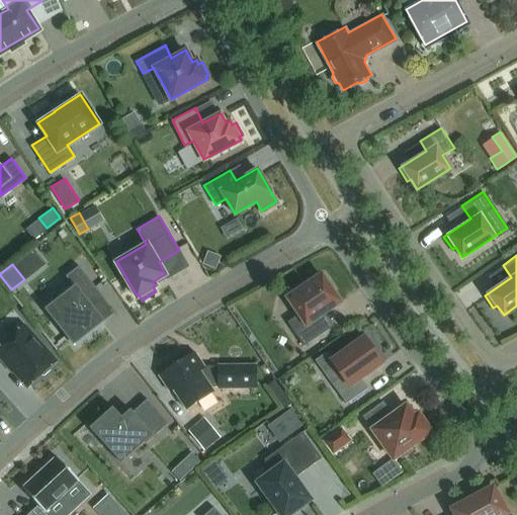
[(74,286),(47,308),(73,342),(101,320),(90,306),(103,295),(78,264),(65,275),(74,286)]
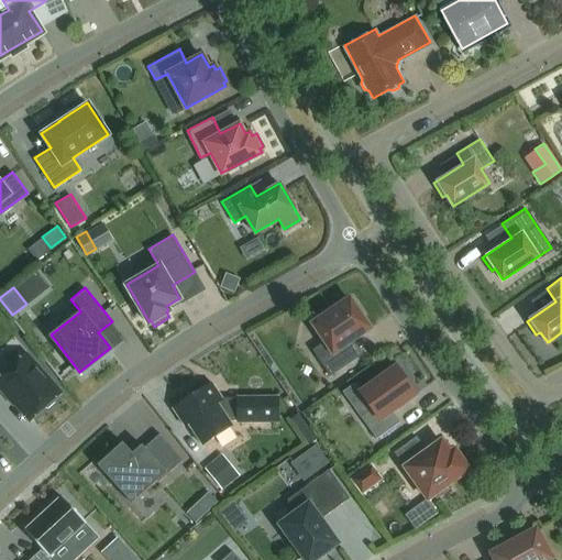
[(324,340),(312,349),(330,375),(353,359),(343,344),(368,327),(360,314),(362,311),(354,299),(352,302),(349,298),(327,313),(326,310),(313,318),(316,320),(312,322),(324,340)]
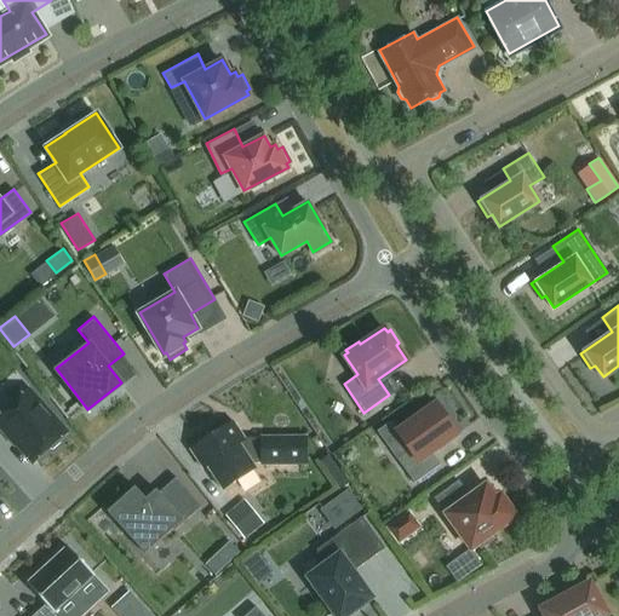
[(26,390),(0,412),(0,427),(7,436),(11,432),(35,459),(49,448),(52,448),(61,441),(61,437),(64,433),(26,390)]
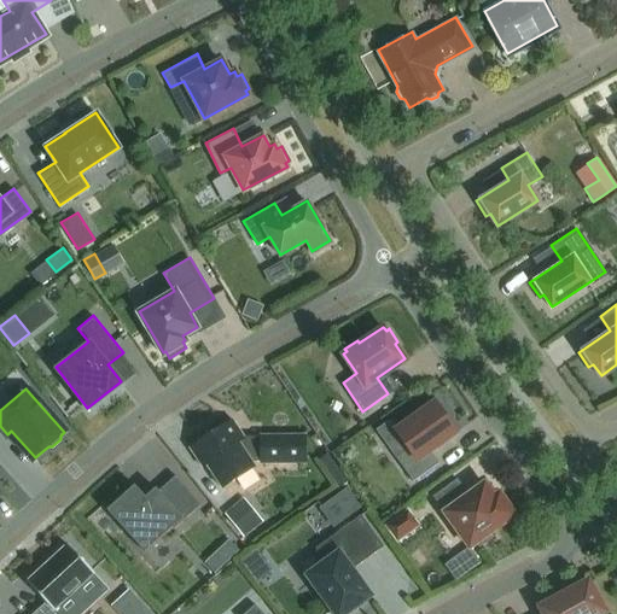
[(432,401),(394,428),(408,448),(396,456),(412,479),(437,461),(429,451),(457,432),(432,401)]
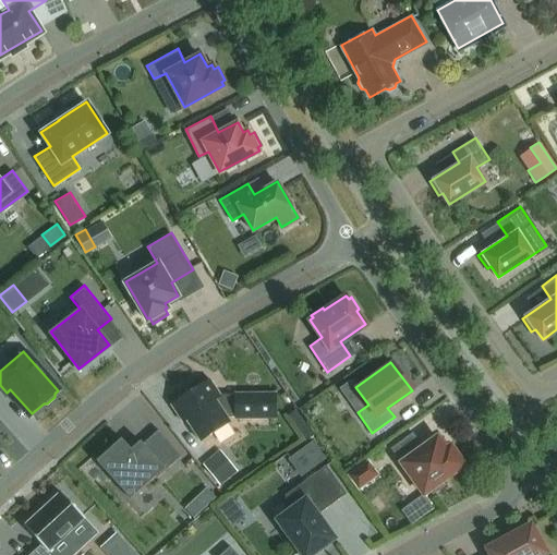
[(209,378),(171,403),(182,421),(185,419),(200,439),(229,420),(226,415),(234,415),(234,417),(275,417),(275,393),(234,393),(234,394),(219,394),(209,378)]
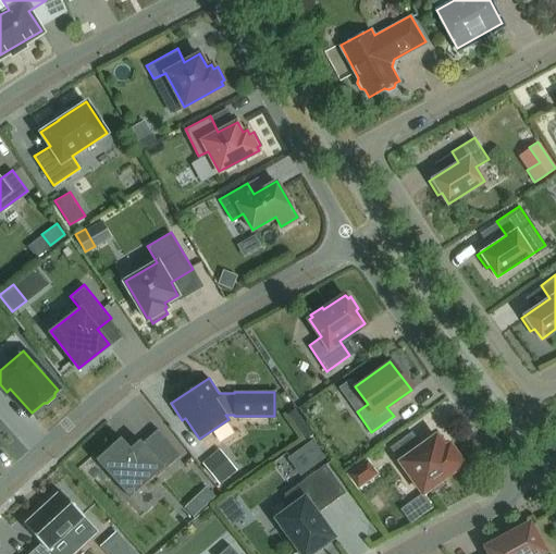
[(182,454),(160,427),(134,447),(123,433),(96,454),(128,494),(153,475),(155,476),(182,454)]
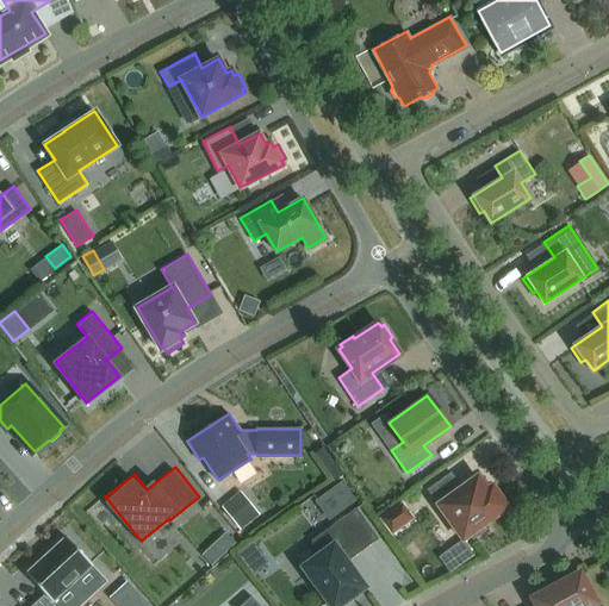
[(451,472),(427,488),(464,539),(470,535),(472,538),(485,529),(483,525),(508,507),(492,486),(488,488),(478,476),(463,487),(451,472)]
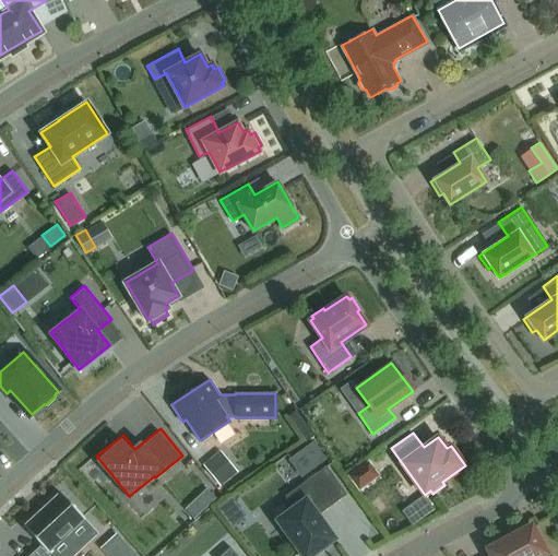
[(301,473),(325,456),(312,438),(288,456),(301,473)]
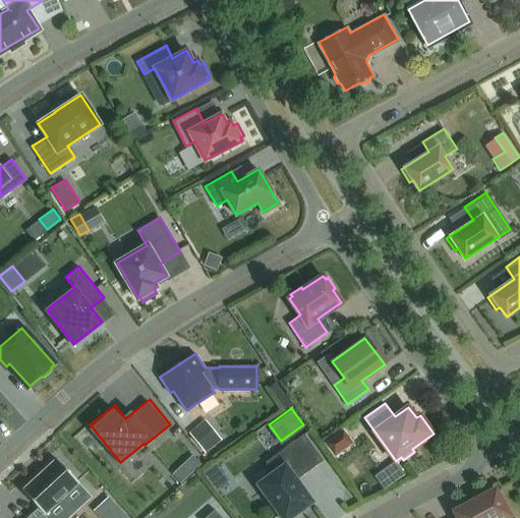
[(198,422),(188,430),(206,452),(216,444),(198,422)]
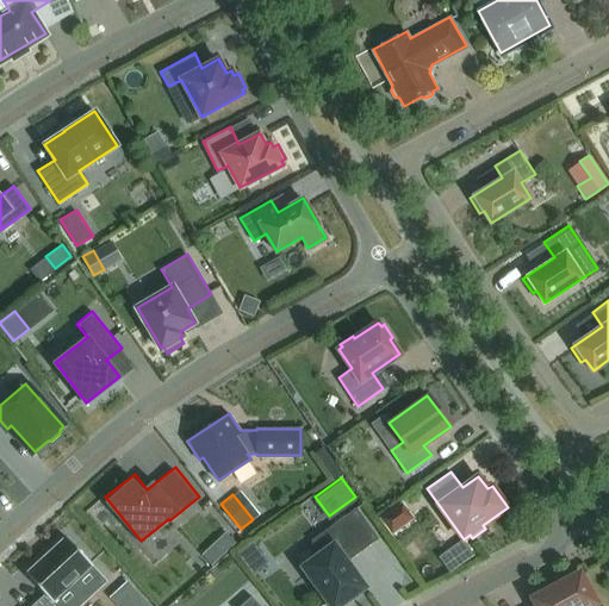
[(391,533),(414,517),(402,501),(379,517),(391,533)]
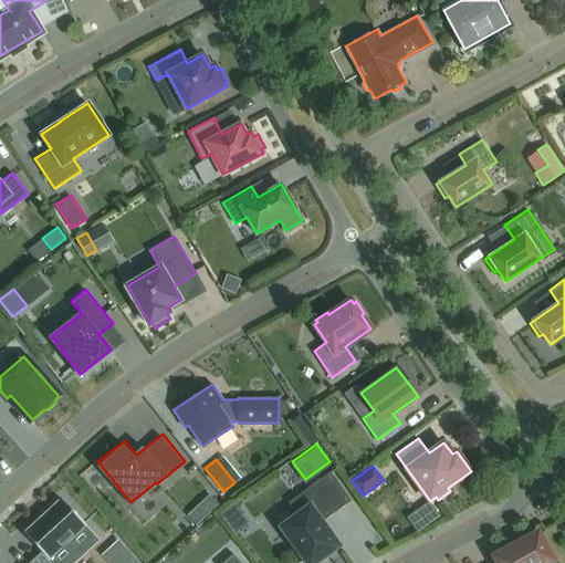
[(351,499),(331,471),(288,502),(296,514),(280,525),(306,562),(314,562),(339,545),(322,520),(351,499)]
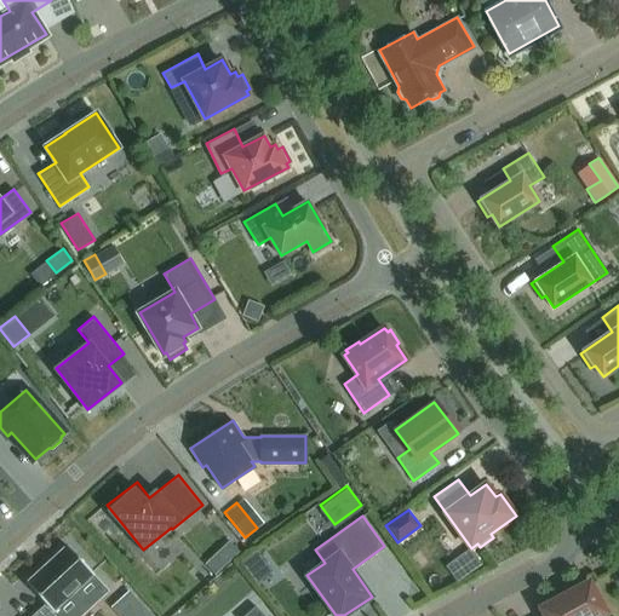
[(219,548),(216,551),(227,562),(239,551),(231,543),(229,540),(219,548)]
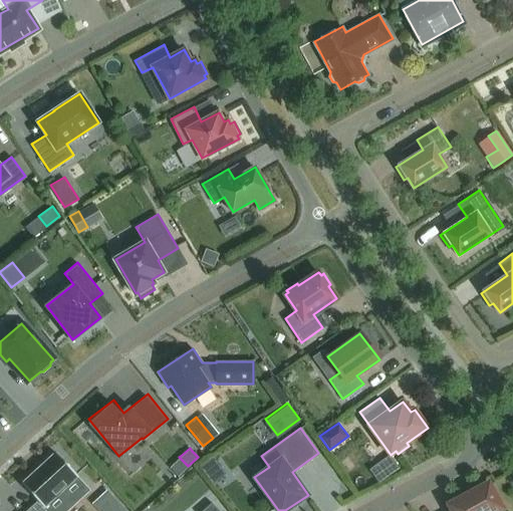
[(55,452),(21,483),(37,500),(25,510),(49,510),(44,505),(77,475),(55,452)]
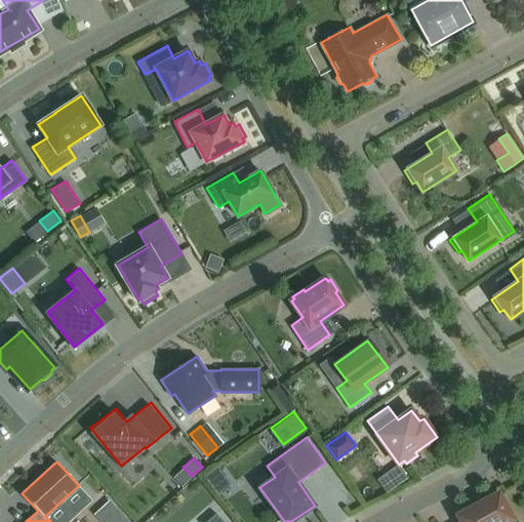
[(216,466),(203,476),(216,493),(231,483),(216,466)]
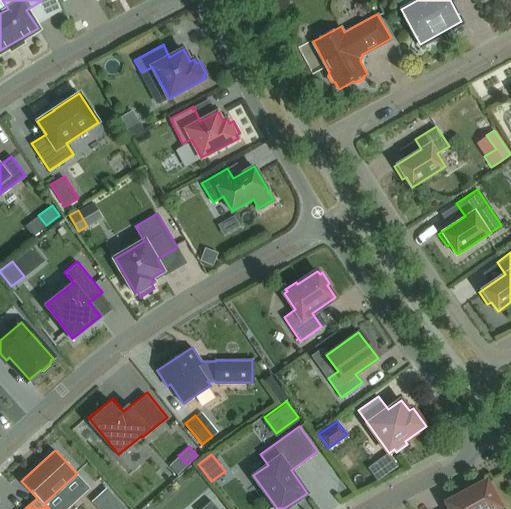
[(373,463),(368,466),(376,479),(382,475),(373,463)]
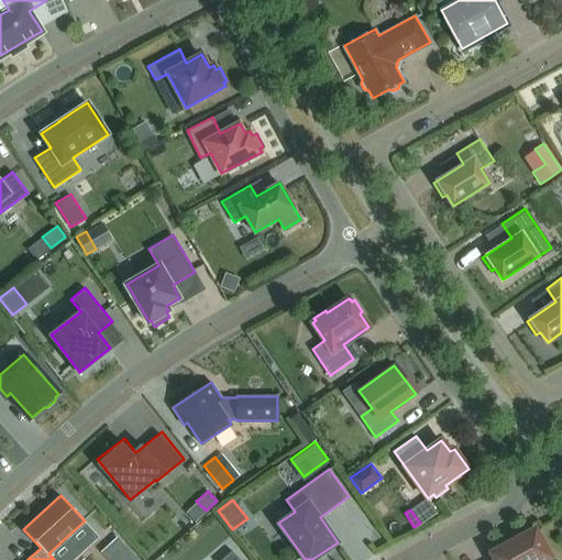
[(546,559),(548,559),(535,529),(491,552),(495,559),(546,559)]
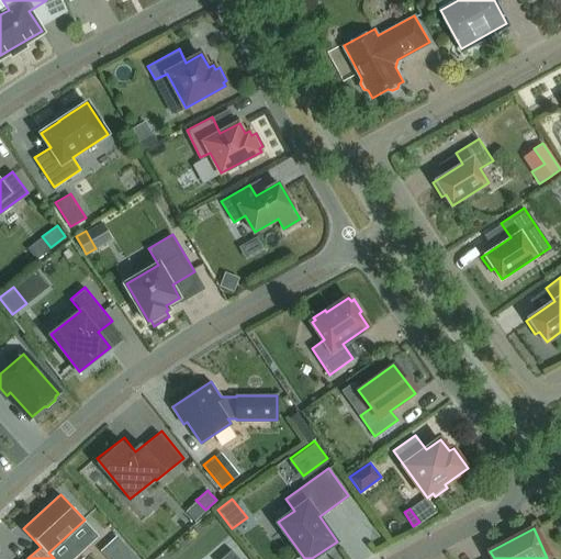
[(138,558),(130,549),(119,558),(138,558)]
